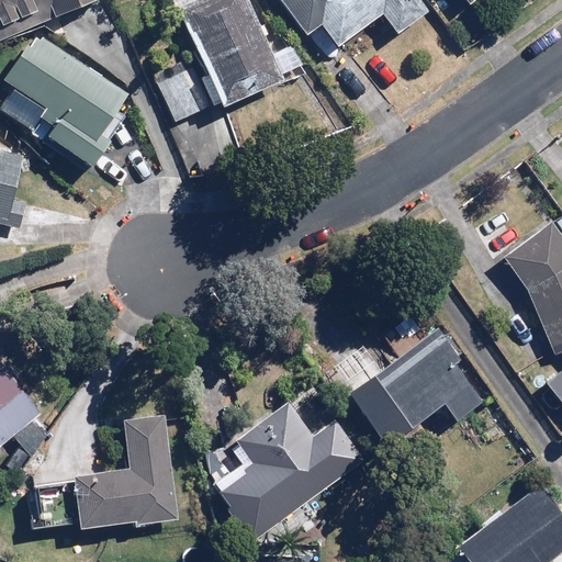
[(0,0),(0,41),(99,0),(0,0)]
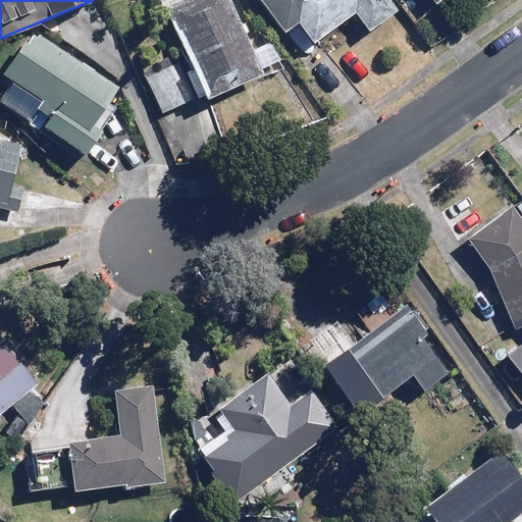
[(147,66),(165,113),(264,75),(262,68),(281,61),(273,41),(254,48),(236,0),(166,0),(186,51),(147,66)]
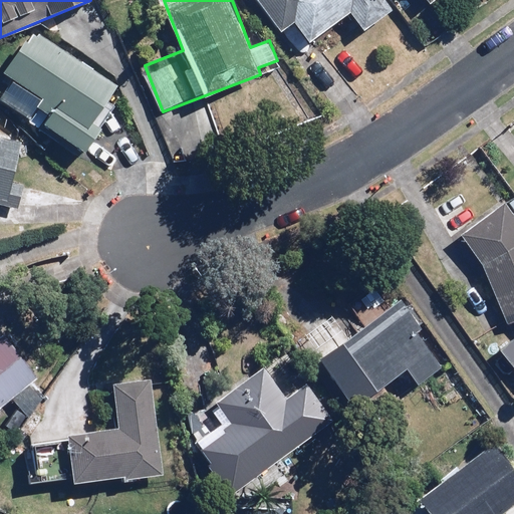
[(255,0),(281,31),(293,21),(310,42),(350,14),(363,31),(390,10),(381,0),(255,0)]
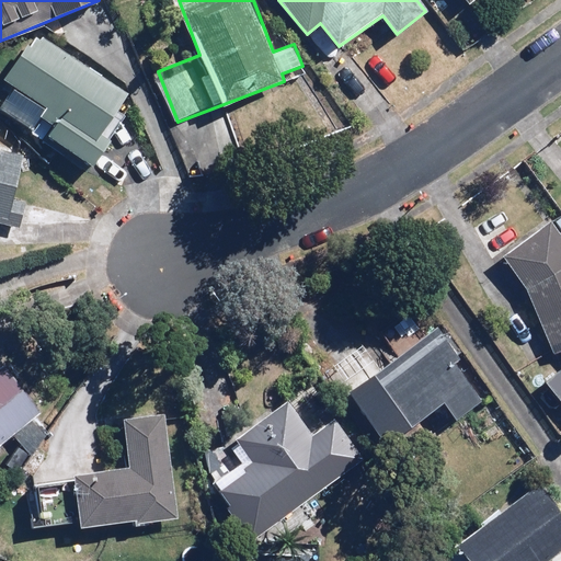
[(7,81),(12,86),(0,104),(0,110),(35,134),(92,170),(112,138),(104,134),(130,93),(38,33),(7,81)]
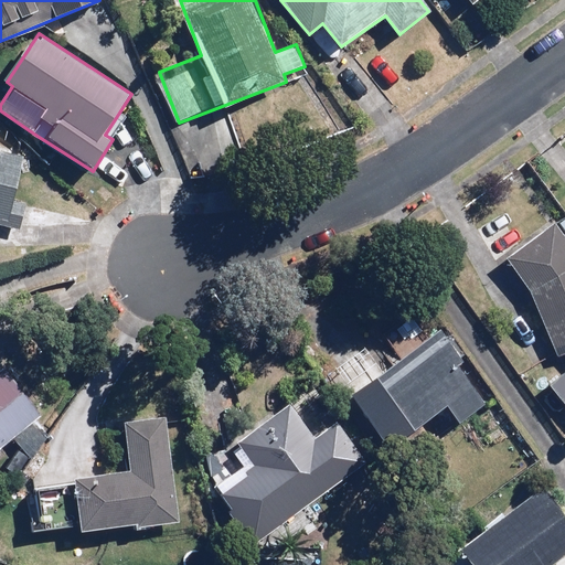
[(0,219),(11,222),(25,157),(0,151),(0,219)]
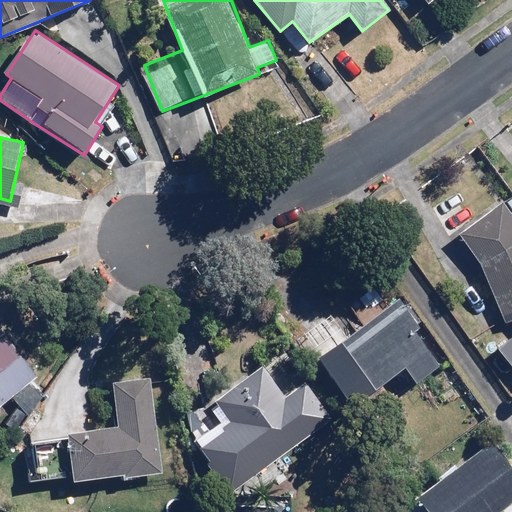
[(511,214),(502,202),(460,234),(484,264),(505,323),(511,320),(511,338),(499,351),(511,364),(511,214)]
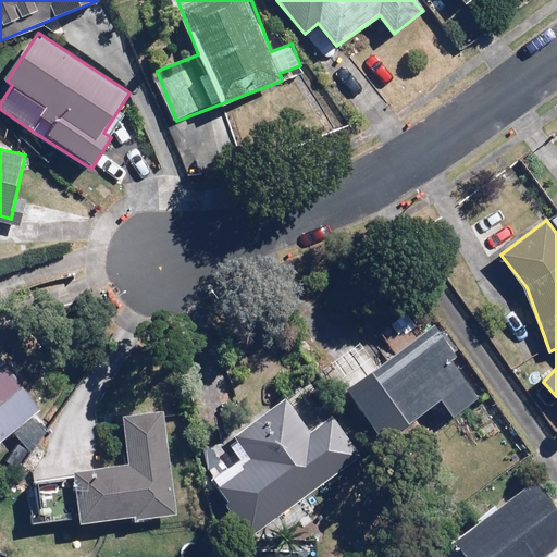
[(461,355),(435,320),(347,387),(387,438),(438,399),(453,417),(480,396),(453,361),(461,355)]
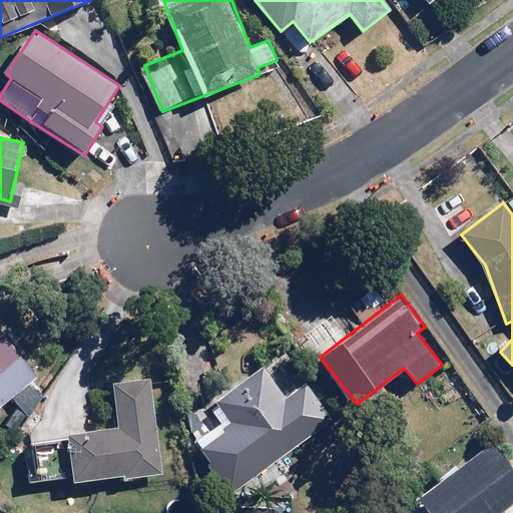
[(0,406),(39,373),(4,333),(0,336),(0,406)]
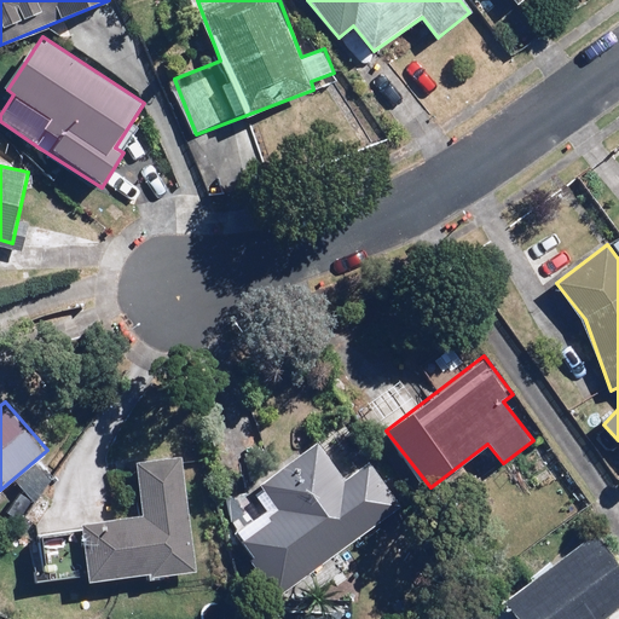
[(271,510),(242,532),(264,559),(255,565),(281,596),(401,501),(370,461),(347,479),(316,439),(254,489),(271,510)]
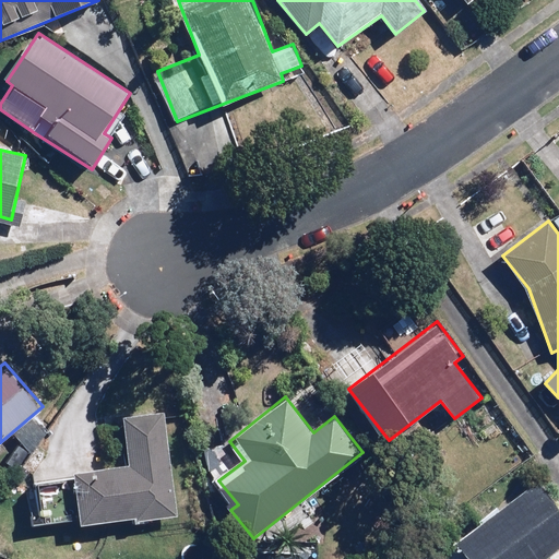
[(178,518),(166,412),(125,416),(130,466),(75,473),(81,528),(178,518)]
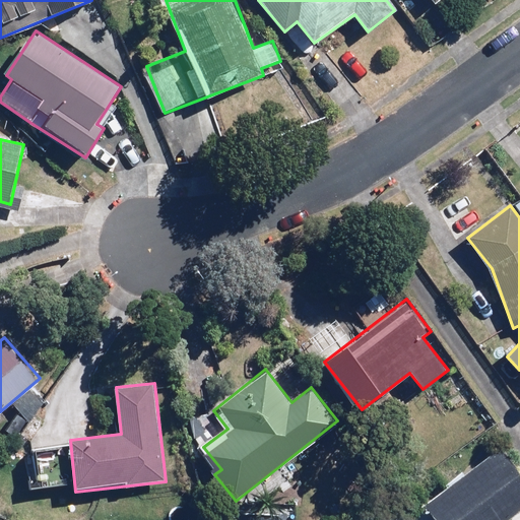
[(508,519),(519,511),(519,470),(501,447),(407,519),(408,519),(508,519)]
